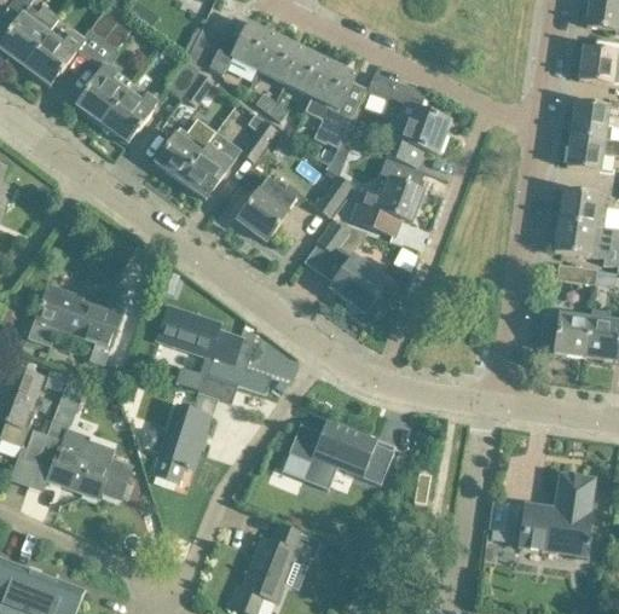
[(589,0),(585,25),(615,29),(615,34),(618,34),(618,0),(589,0)]
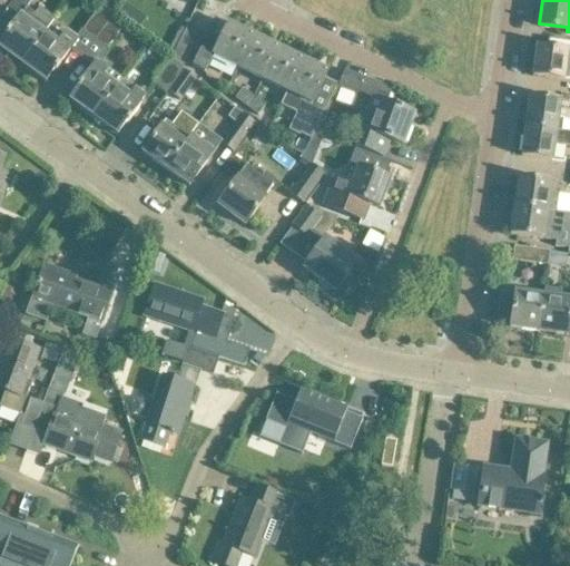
[(53,16),(40,6),(35,11),(27,6),(21,13),(19,12),(0,37),(0,46),(22,61),(45,32),(43,31),(53,16)]
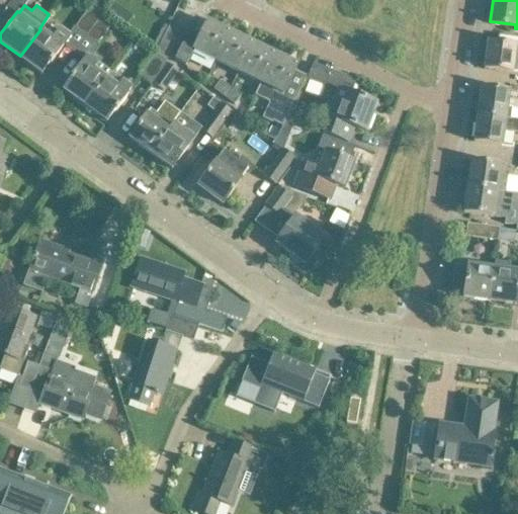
[(131,28),(138,14),(119,5),(112,18),(131,28)]
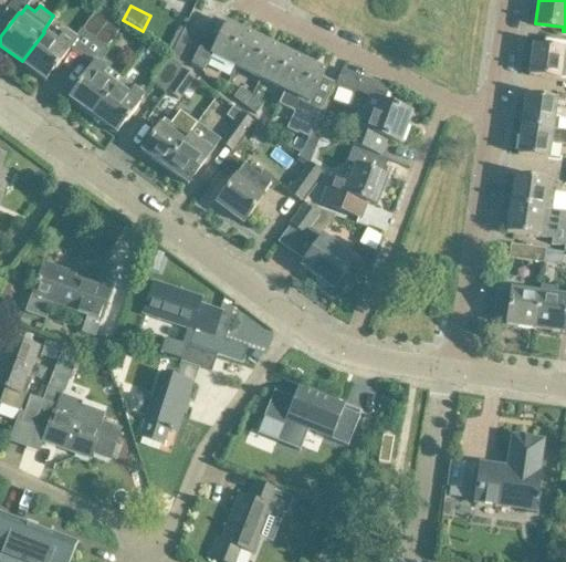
[(93,39),(111,16),(97,7),(82,29),(81,28),(80,29),(93,39)]
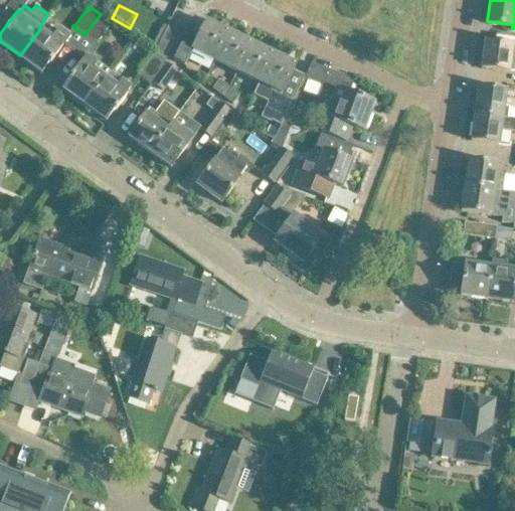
[(97,42),(111,22),(112,23),(112,22),(101,14),(84,35),(98,44),(98,43),(97,42)]
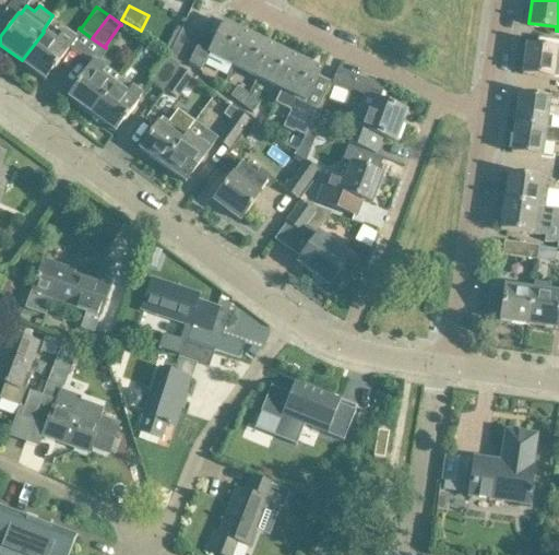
[(233,63),(249,32),(236,25),(237,23),(227,19),(225,21),(223,20),(215,36),(203,31),(188,62),(200,68),(209,51),(233,63)]
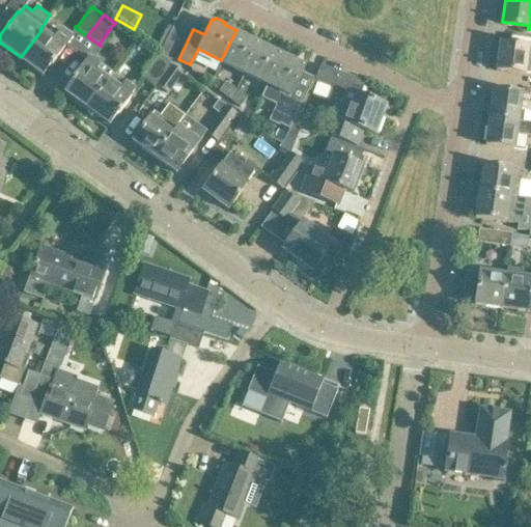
[(173,23),(172,26),(166,23),(158,39),(164,43),(159,54),(169,61),(185,29),(173,23)]
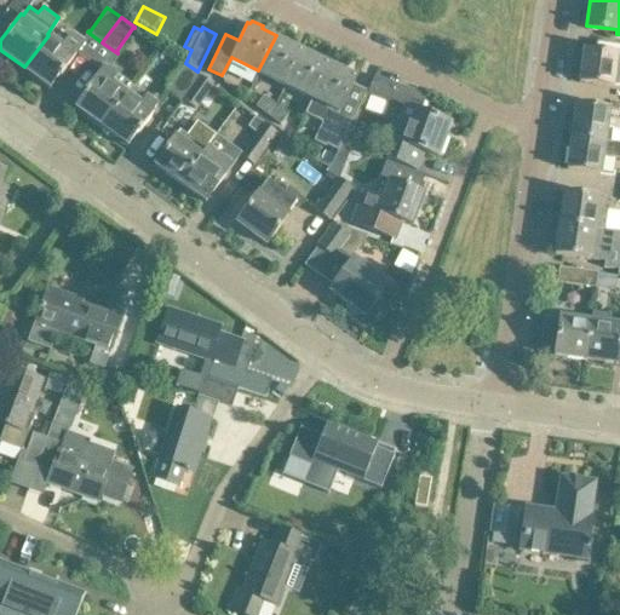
[(74,53),(73,52),(81,41),(70,33),(62,45),(49,35),(24,67),(51,87),(74,53)]
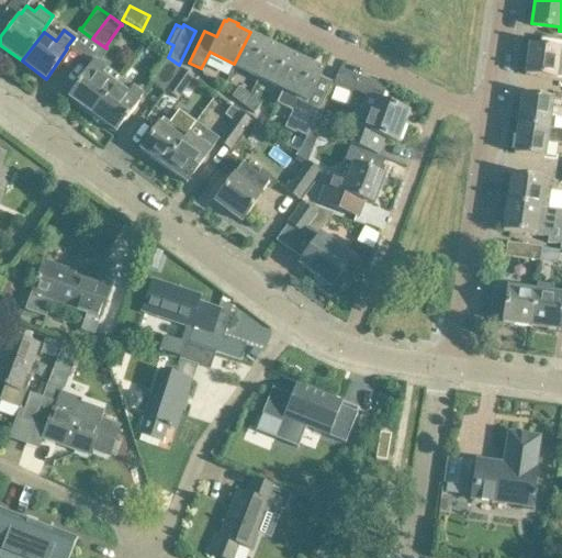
[(258,76),(274,44),(262,38),(263,35),(254,31),(253,33),(250,32),(234,64),(258,76)]
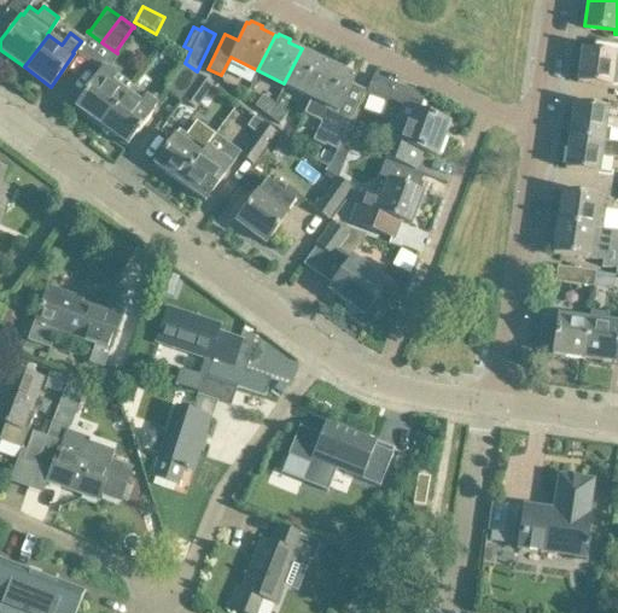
[(582,47),(577,79),(617,85),(617,71),(617,42),(595,39),(593,48),(582,47)]
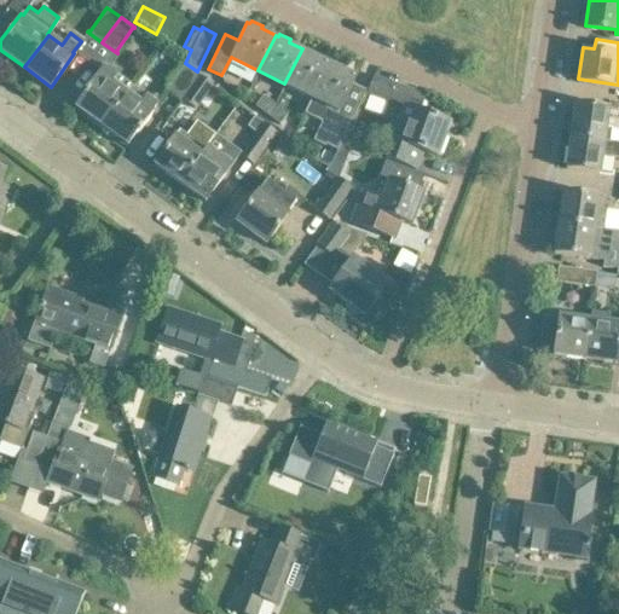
[(312,97),(329,62),(316,56),(317,52),(306,47),(305,50),(302,48),(284,84),(311,97),(312,97)]
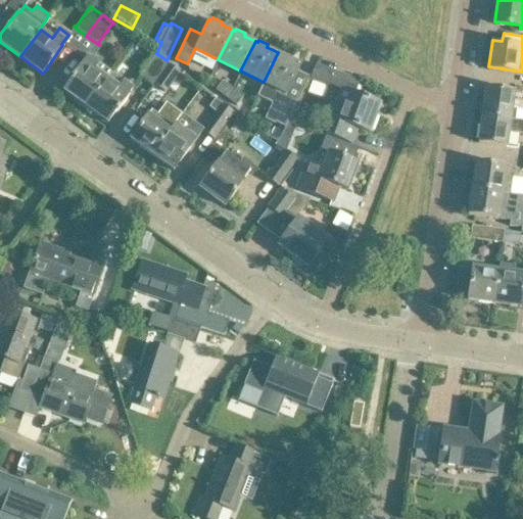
[(259,88),(256,93),(273,100),(266,116),(284,125),(287,119),(297,98),(307,78),(296,73),(300,63),(289,58),(290,55),(281,51),(280,53),(278,52),(264,82),(263,82),(259,88)]
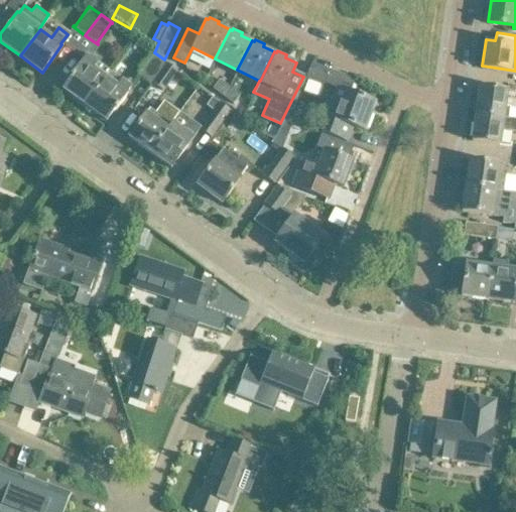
[(164,59),(154,52),(140,73),(138,72),(151,81),(165,59),(164,59)]
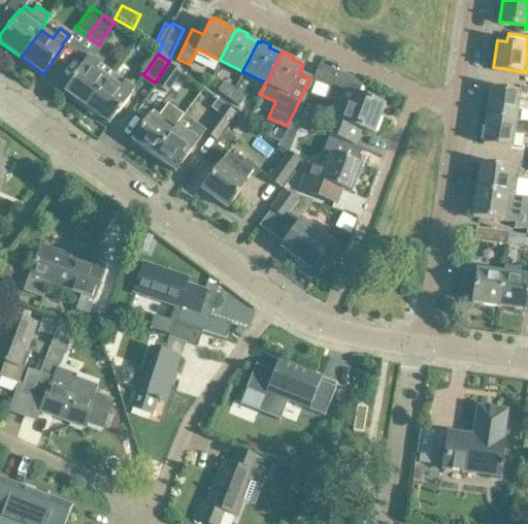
[(88,106),(109,78),(94,67),(98,62),(89,55),(85,61),(84,60),(63,89),(88,106)]
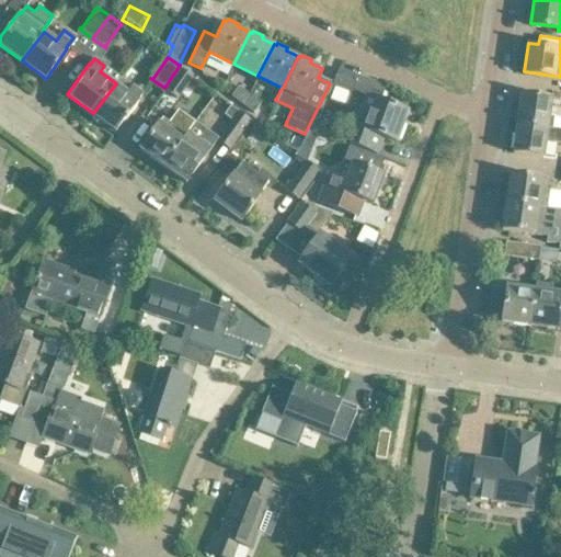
[(189,93),(198,78),(181,66),(167,88),(179,95),(183,90),(189,93)]
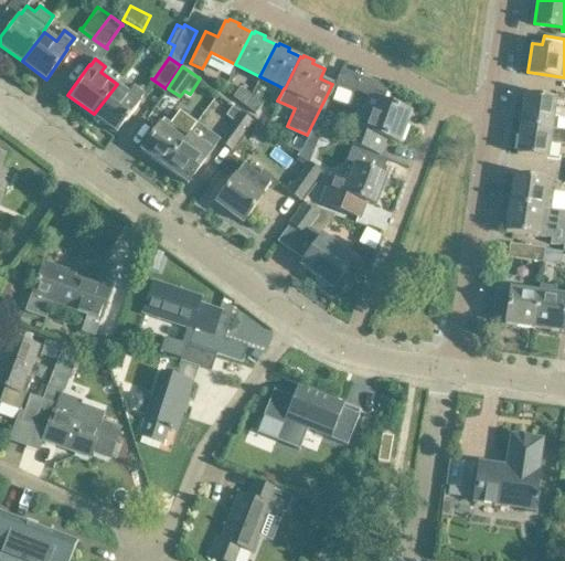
[(398,141),(411,110),(382,99),(387,84),(341,67),(336,83),(369,95),(351,141),(380,152),(385,137),(398,141)]
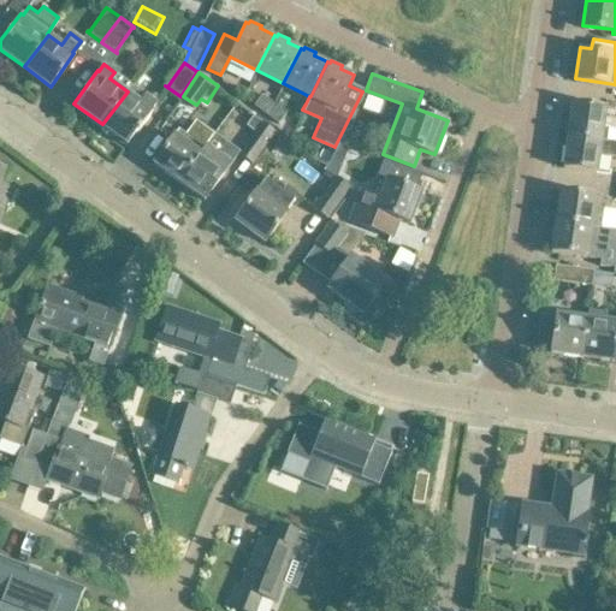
[(141,101),(128,92),(102,124),(128,143),(153,110),(152,108),(157,102),(146,94),(141,101)]
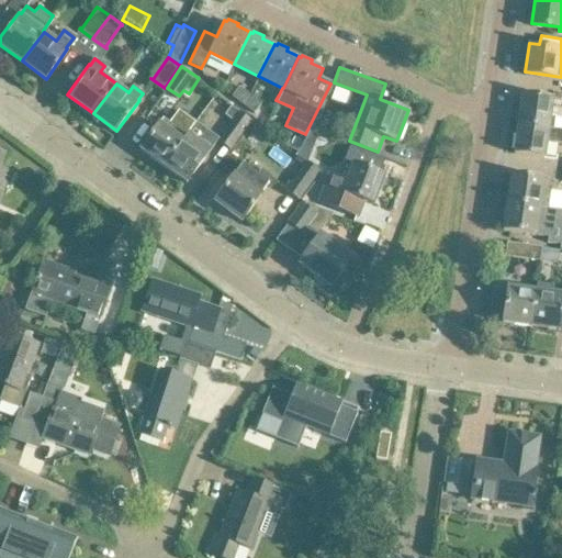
[(243,102),(249,93),(239,86),(232,95),(243,102)]
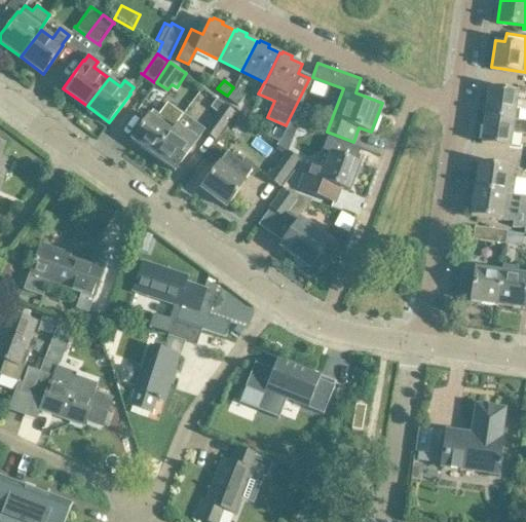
[(520,107),(515,107),(518,90),(488,86),(484,113),(519,118),(520,107)]
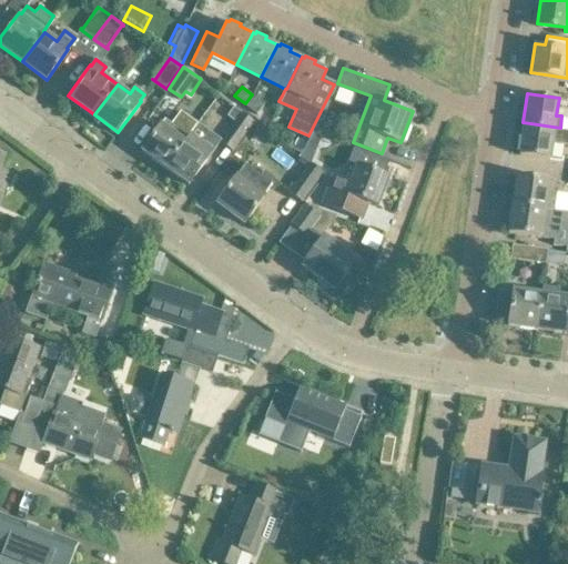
[(263,103),(252,94),(245,103),(256,112),(263,103)]
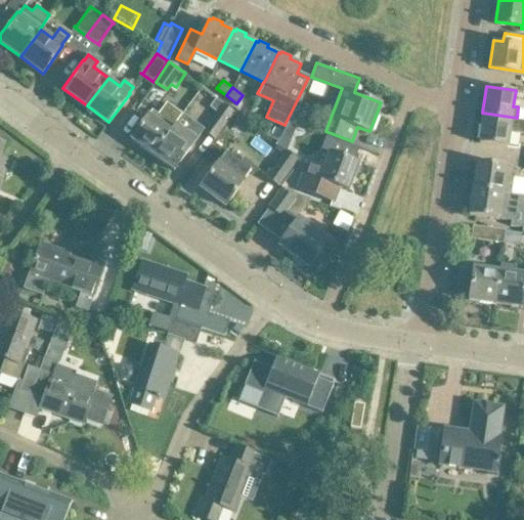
[(153,154),(175,124),(174,123),(182,112),(167,99),(158,112),(151,107),(130,137),(153,154)]
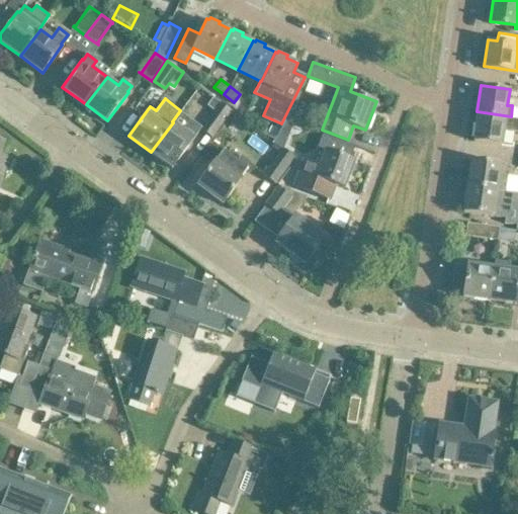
[(216,134),(234,105),(223,98),(203,125),(216,134)]
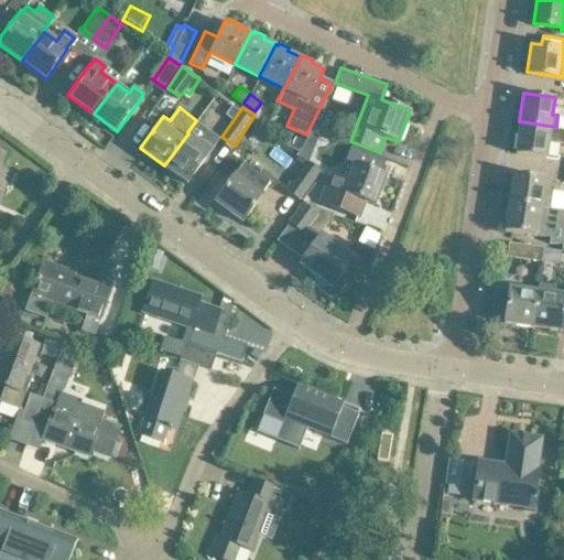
[(563,141),(563,127),(556,127),(519,121),(516,151),(546,155),(549,140),(563,141)]
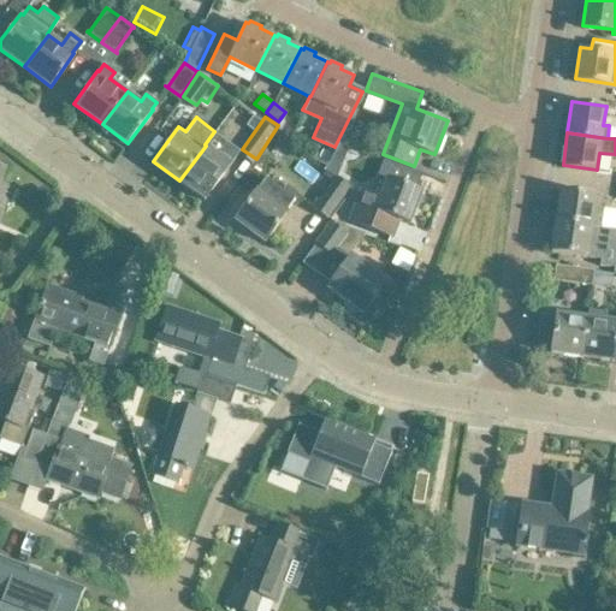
[(349,143),(338,140),(335,147),(326,164),(324,167),(337,175),(349,143)]
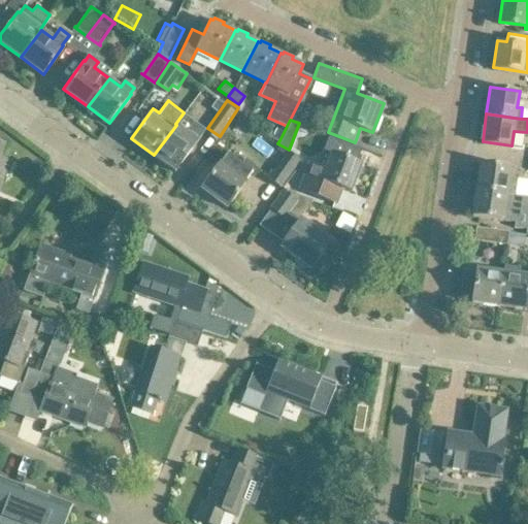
[(174,169),(196,139),(176,125),(154,155),(174,169)]
